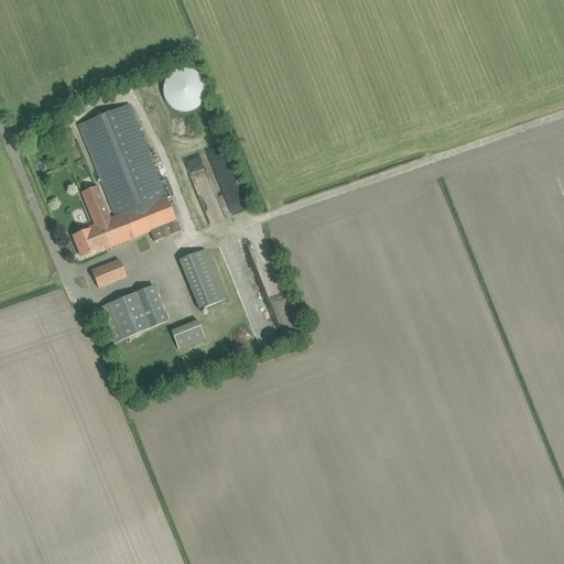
[(162,88),(162,90),(162,93),(162,94),(163,96),(163,98),(164,99),(165,101),(166,102),(167,105),(169,106),(170,107),(171,108),(173,109),(174,110),(176,110),(179,111),(180,111),(182,111),(184,112),(185,111),(187,111),(190,111),(191,110),(193,110),(194,109),(196,108),(197,107),(198,106),(201,105),(202,102),(203,101),(203,99),(204,98),(205,96),(205,95),(205,93),(205,90),(205,89),(205,87),(205,85),(204,84),(203,82),(203,79),(202,78),(201,77),(199,75),(197,74),(196,73),(195,72),(193,71),(192,71),(190,69),(187,69),(186,69),(184,68),(182,69),(180,69),(179,69),(176,71),(175,71),(173,72),(172,73),(170,74),(169,75),(167,76),(166,78),(165,79),(164,82),(163,83),(163,85),(162,87),(162,88)]
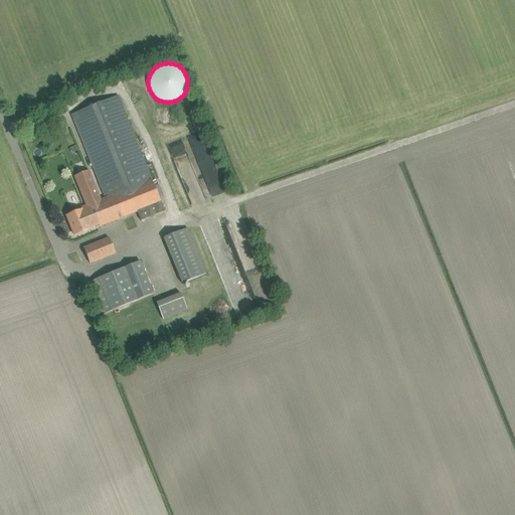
[(146,84),(118,96),(71,114),(106,198),(101,200),(90,173),(75,178),(87,205),(81,208),(82,209),(66,216),(74,234),(97,225),(97,227),(137,211),(141,221),(164,212),(194,199),(156,102),(154,103),(146,84)]
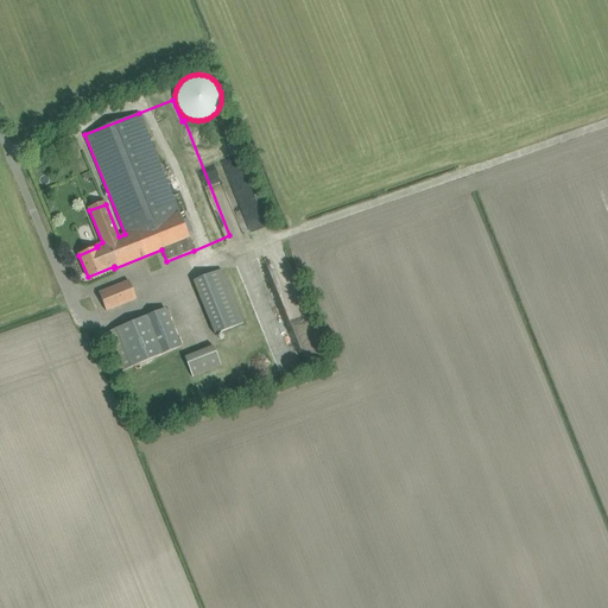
[(225,164),(248,235),(266,229),(241,158),(225,164)]
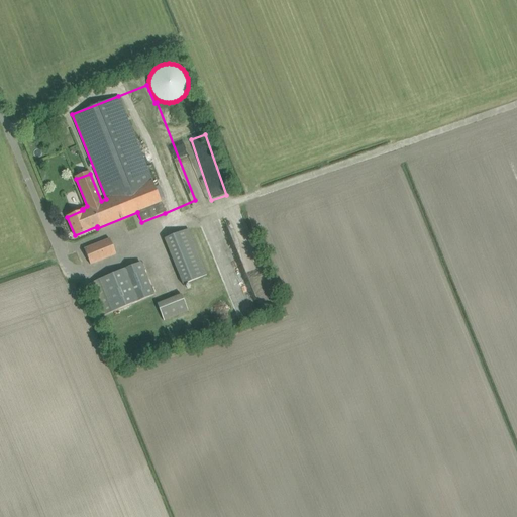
[(165,238),(183,285),(208,275),(189,228),(165,238)]
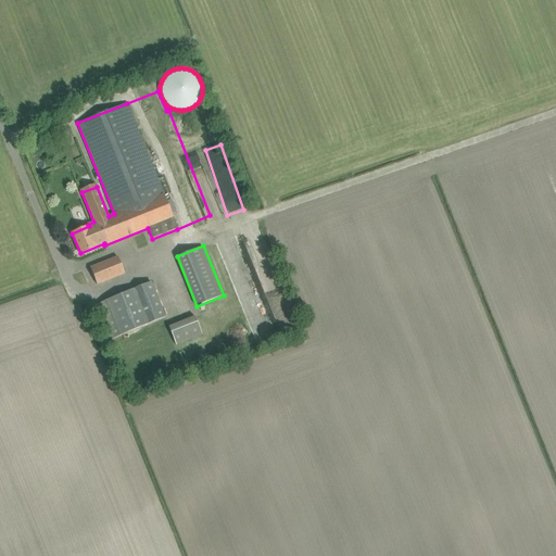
[(118,257),(117,257),(100,264),(90,267),(97,283),(108,280),(125,273),(118,257)]
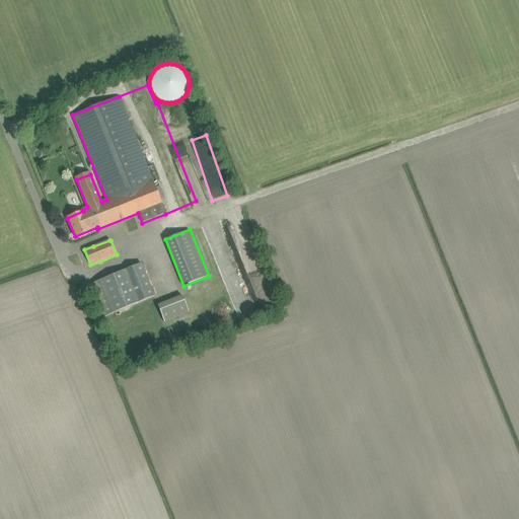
[(141,264),(99,280),(90,284),(103,316),(154,296),(141,264)]
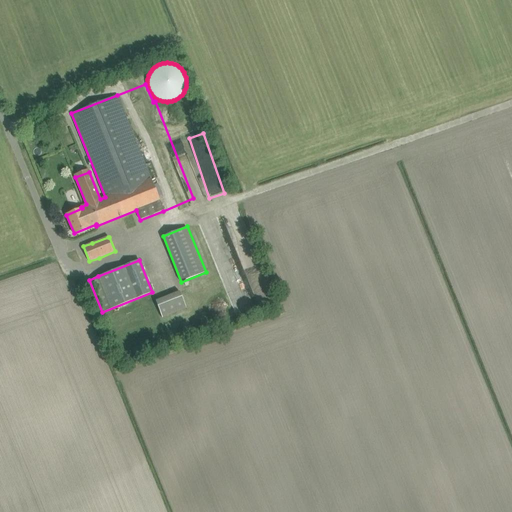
[(155,301),(162,318),(186,309),(179,291),(155,301)]
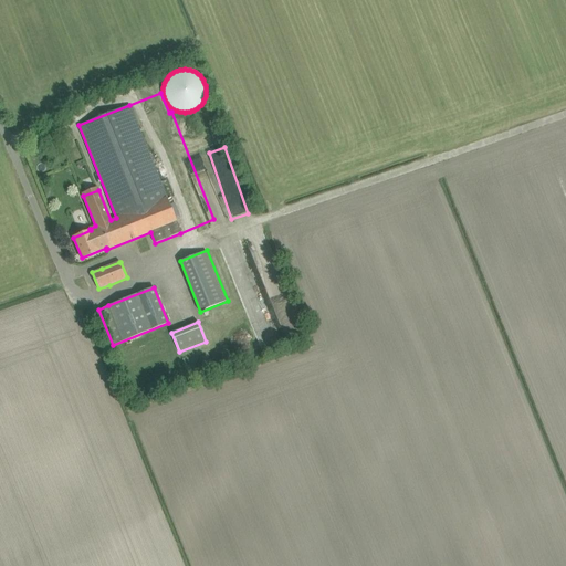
All buildings are outlined.
